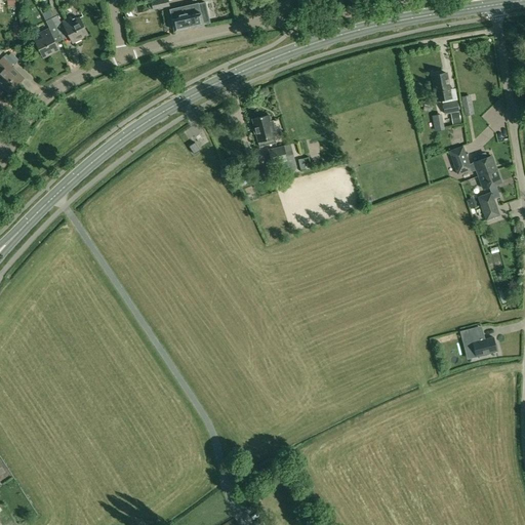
[(160,1),(152,2),(153,9),(161,7),(160,1)]
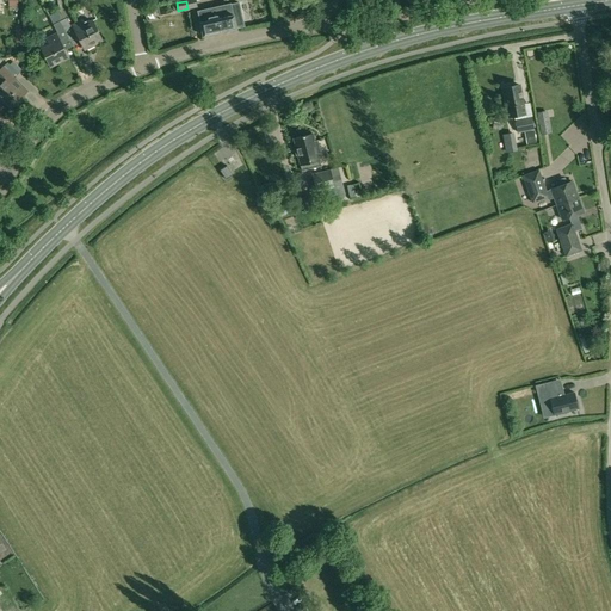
[(230,4),(198,12),(201,23),(199,23),(203,37),(236,29),(245,26),(239,4),(230,5),(230,4)]
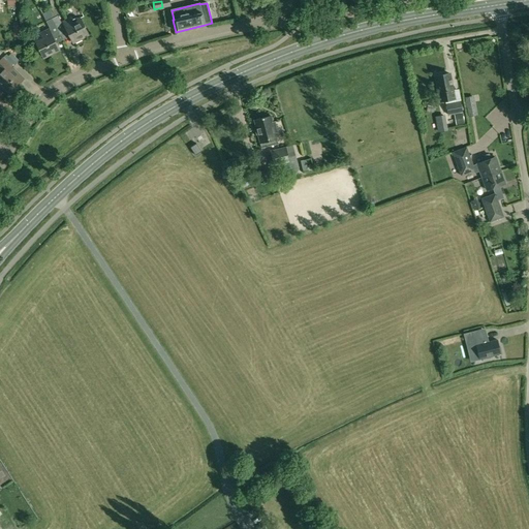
[(42,36),(35,40),(43,58),(59,50),(56,43),(53,38),(60,34),(50,13),(52,12),(51,9),(42,14),(47,21),(51,29),(41,33),(42,36)]
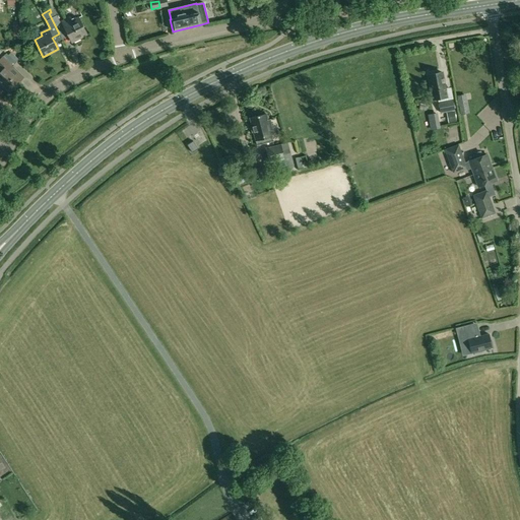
[(51,12),(49,13),(59,34),(67,29),(69,36),(73,42),(86,35),(78,17),(71,21),(69,18),(60,22),(57,15),(54,10),(51,12)]
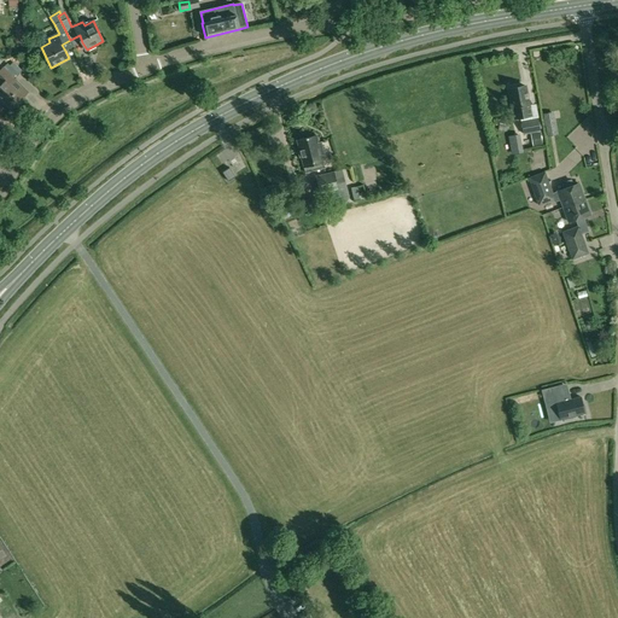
[(0,79),(4,82),(0,86),(0,99),(11,110),(23,97),(10,85),(16,80),(15,79),(22,71),(16,65),(12,69),(6,63),(3,68),(0,70),(0,79)]
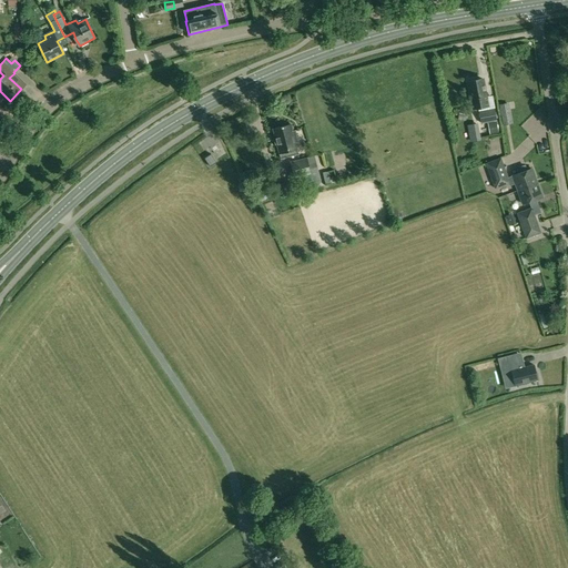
[(483,79),(468,82),(472,100),(473,100),(474,109),(478,108),(482,123),(489,122),(494,121),(497,121),(495,109),(488,110),(488,107),(486,98),(486,97),(483,79)]
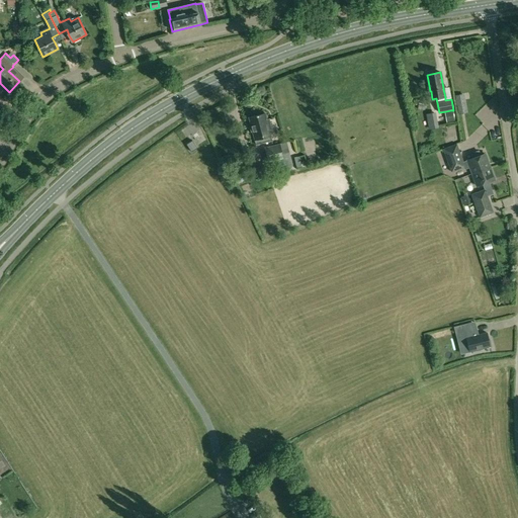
[(464,99),(456,100),(457,107),(465,106),(464,99)]
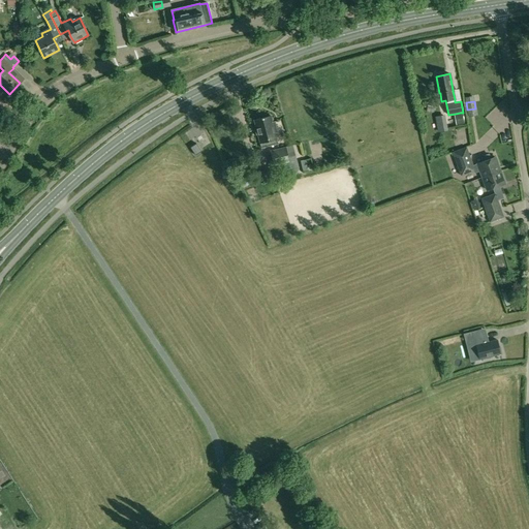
[(462,114),(454,115),(456,125),(464,123),(462,114)]
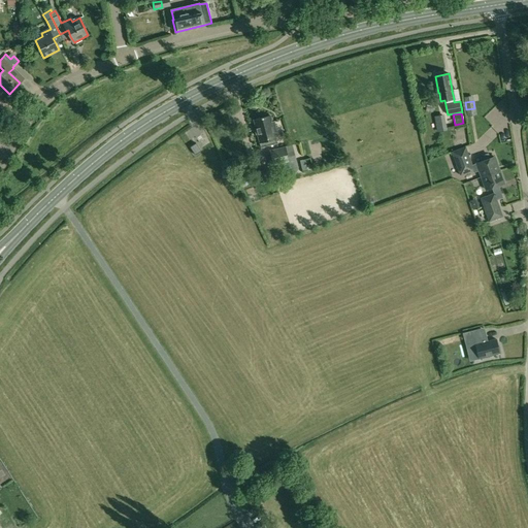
[(270,116),(255,120),(262,147),(277,143),(274,132),(276,131),(274,122),(272,123),(270,116)]
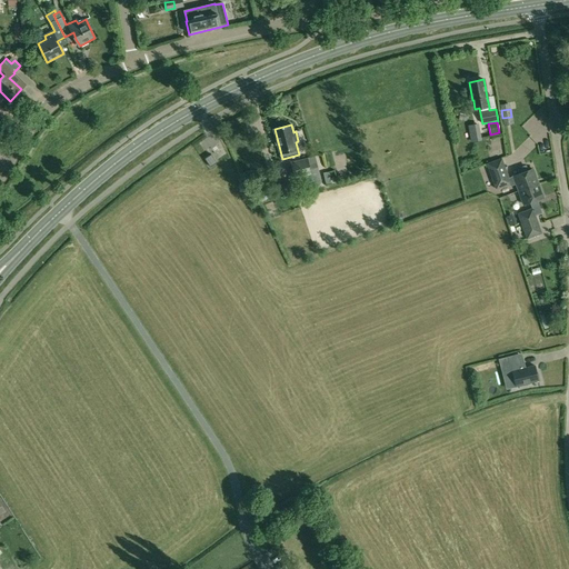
[(211,155),(205,159),(210,167),(217,163),(211,155)]
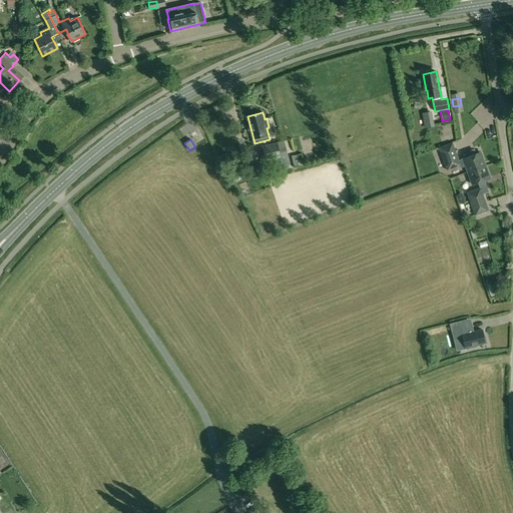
[(278,142),(262,146),(266,161),(282,157),(282,158),(267,161),(269,167),(270,167),(282,163),(284,165),(289,164),(284,141),(278,143),(278,142)]
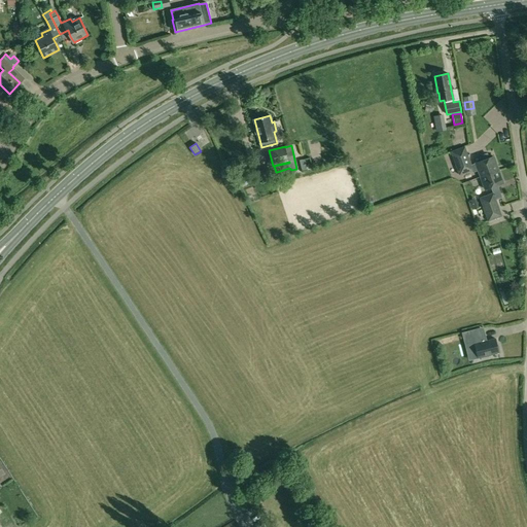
[(453,151),(451,152),(459,175),(473,170),(471,165),(465,146),(453,151)]
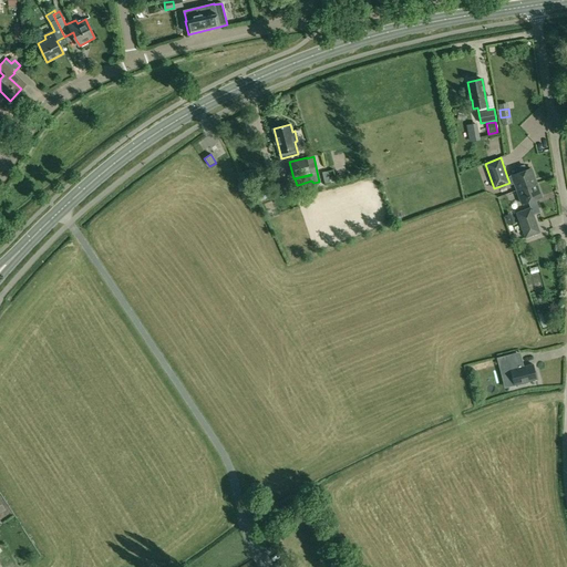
[(512,175),(507,177),(509,183),(509,185),(515,183),(523,204),(528,202),(531,207),(516,213),(525,238),(540,233),(534,215),(540,213),(535,199),(542,197),(532,168),(526,171),(525,165),(515,168),(517,174),(512,175)]
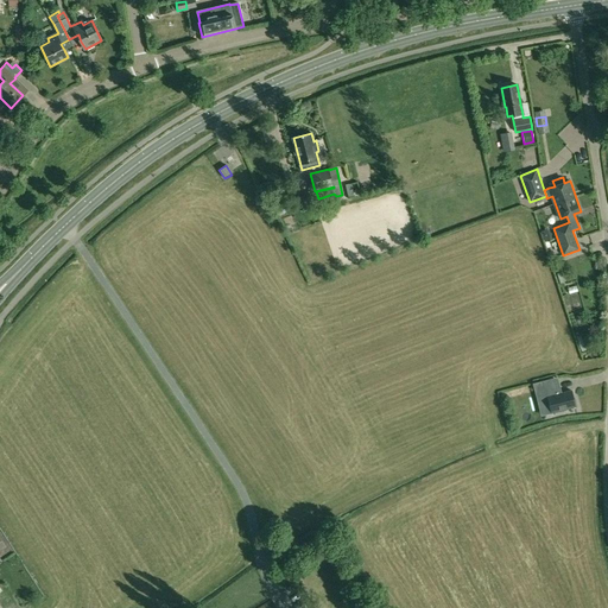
[(309,190),(296,194),(301,207),(312,203),(309,190)]
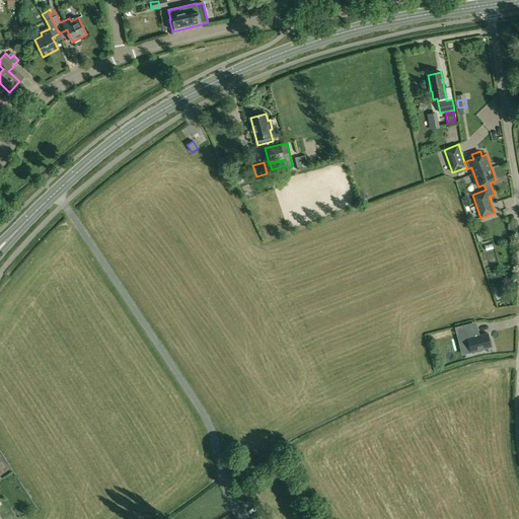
[(496,287),(492,288),(497,301),(501,299),(496,287)]
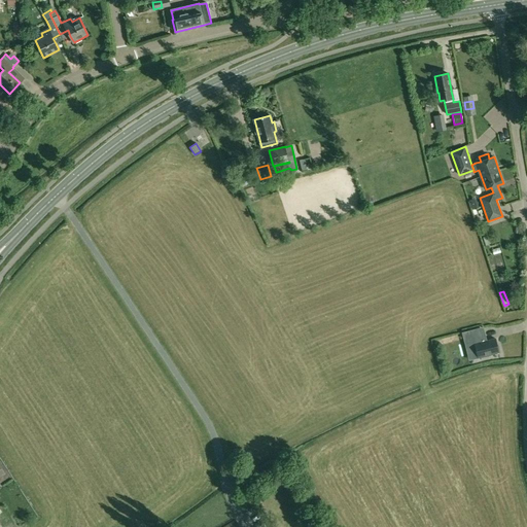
[(479,328),(465,332),(467,339),(468,346),(475,344),(478,358),(499,353),(496,339),(482,342),(481,336),(479,328)]
